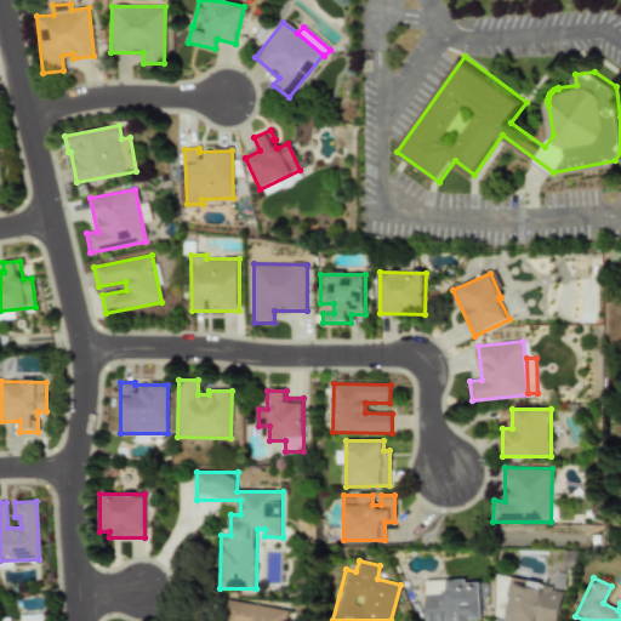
[(557,620),(563,590),(512,580),(503,620),(557,620)]
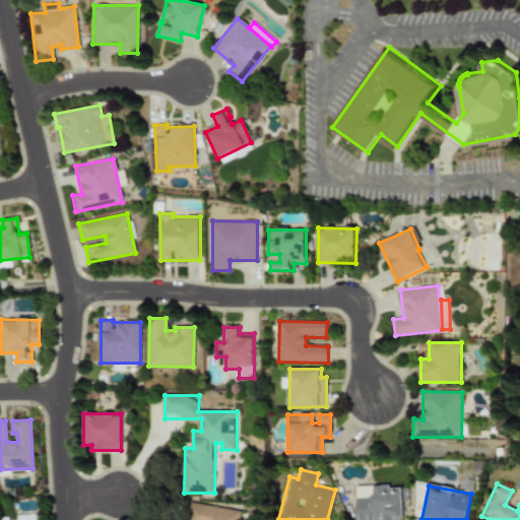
[(355,489),(355,519),(402,519),(401,486),(373,486),(373,488),(355,489)]
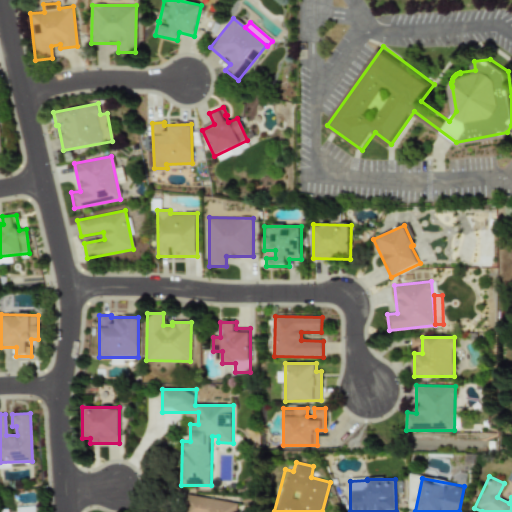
[(235,511),(237,502),(187,495),(184,511),(235,511)]
